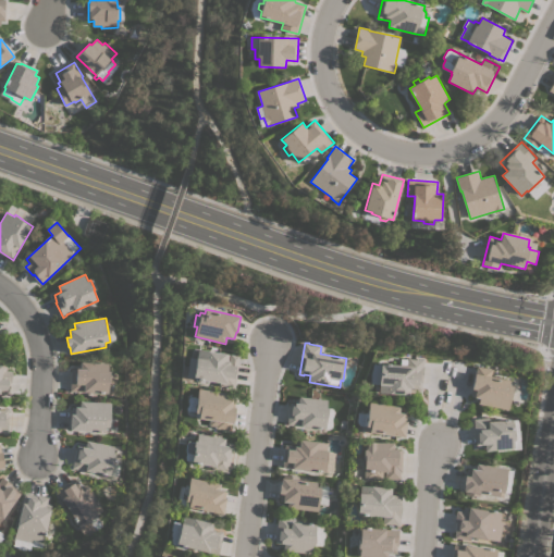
[(230,354),(229,360),(230,360),(231,354),(241,355),(236,388),(220,386),(220,382),(194,379),(194,378),(187,376),(189,357),(197,358),(198,349),(230,354)]
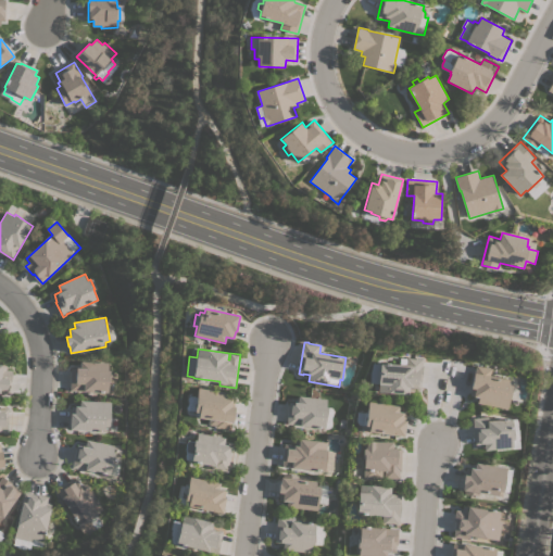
[(406,365),(407,357),(420,358),(420,357),(424,357),(423,365),(424,365),(423,382),(422,382),(422,390),(417,389),(417,388),(411,388),(410,394),(379,392),(379,384),(378,384),(380,363),(406,365)]
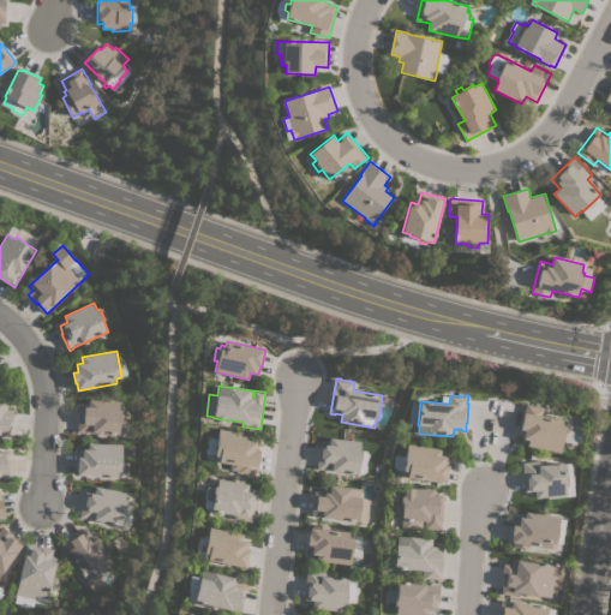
[(79,431),(81,407),(90,407),(90,399),(121,401),(121,410),(124,410),(124,412),(125,415),(125,419),(124,421),(123,434),(79,431)]
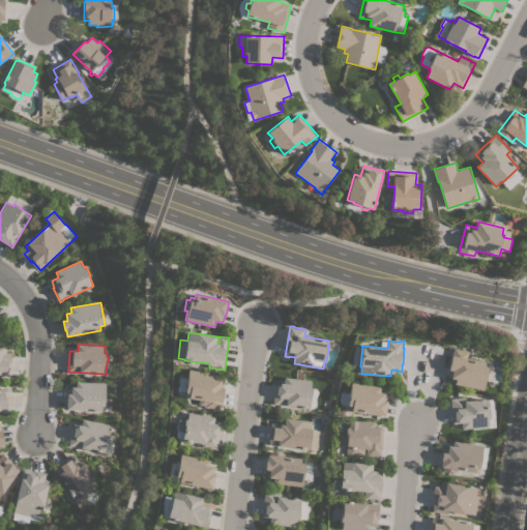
[(0,347),(7,348),(7,352),(12,353),(12,363),(11,363),(10,376),(0,375),(0,347)]
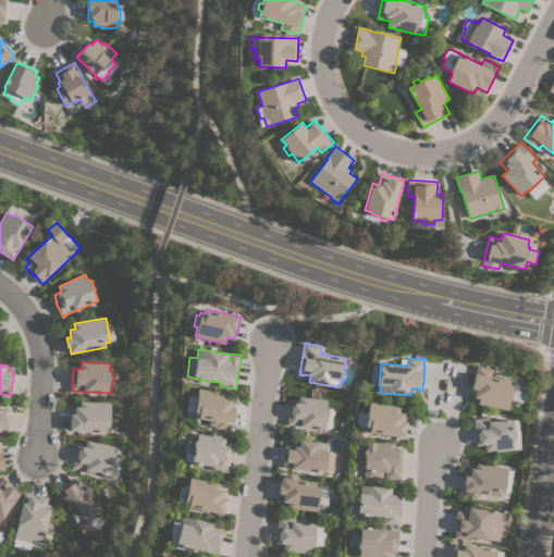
[(479,404),(480,398),(471,396),(478,366),(493,369),(492,376),(511,380),(509,385),(514,386),(509,410),(479,404)]
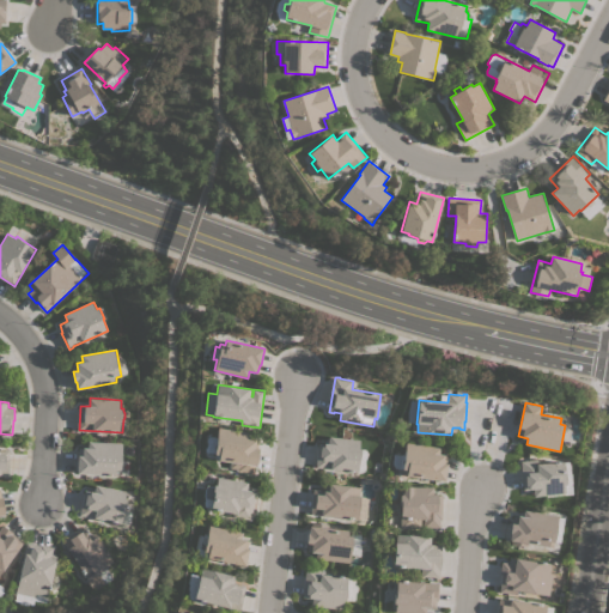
[(253,432),(251,438),(260,439),(259,448),(260,448),(257,466),(256,474),(238,472),(238,469),(231,468),(231,462),(219,460),(219,455),(214,454),(218,428),(253,432)]
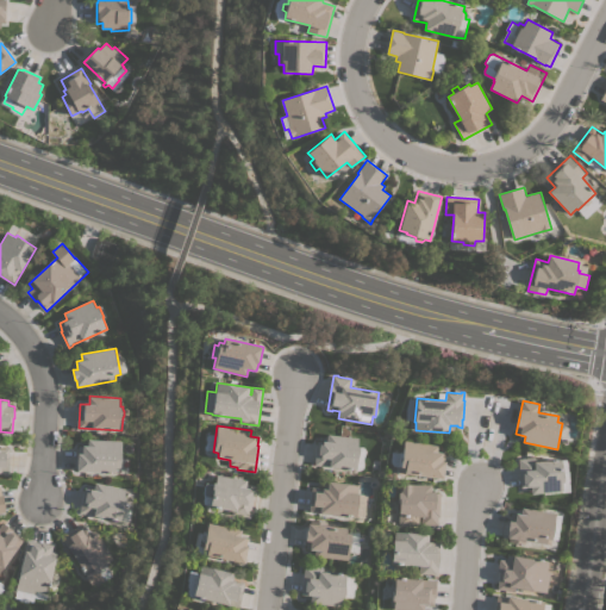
[(360,437),(358,446),(361,446),(360,458),(358,458),(357,470),(316,465),(318,440),(328,441),(328,434),(360,437)]
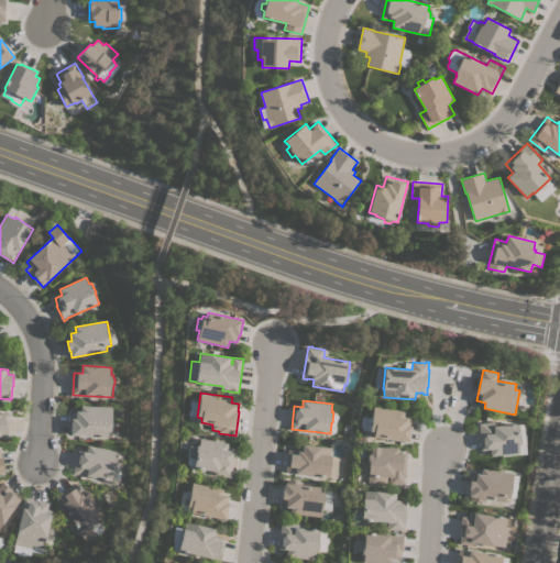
[(114,407),(113,432),(108,432),(108,437),(72,434),(73,418),(74,418),(74,411),(81,411),(83,405),(114,407)]
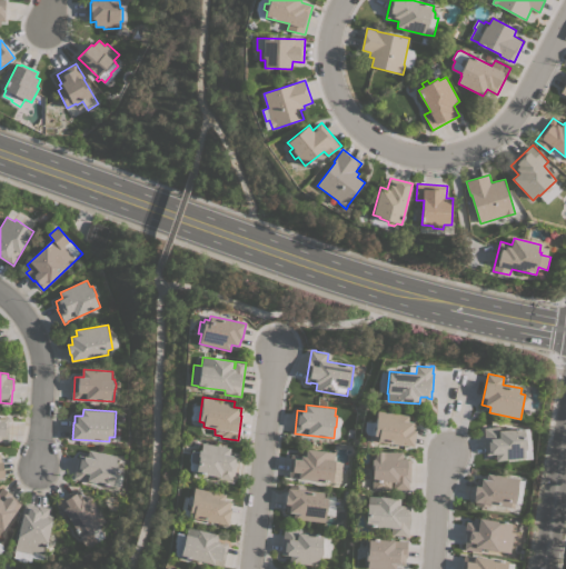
[(409,415),(408,421),(416,422),(416,430),(417,430),(415,447),(375,441),(374,439),(375,436),(373,436),(375,422),(376,422),(378,410),(409,415)]
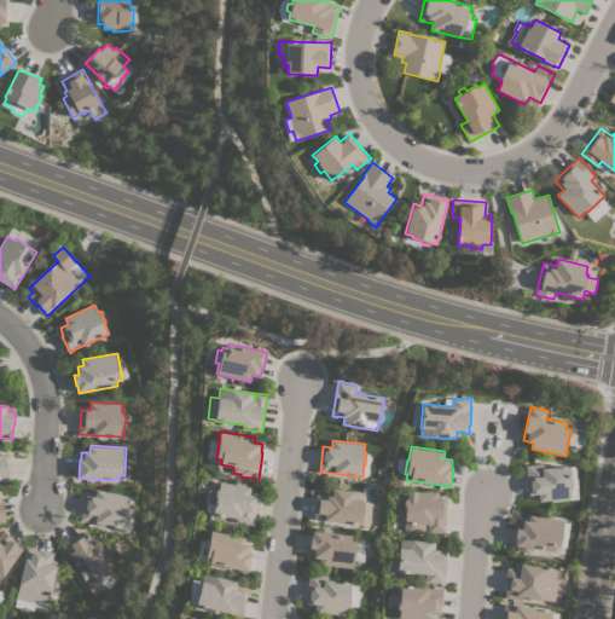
[(0,455),(6,455),(6,453),(11,453),(10,482),(6,481),(6,480),(0,479),(0,455)]
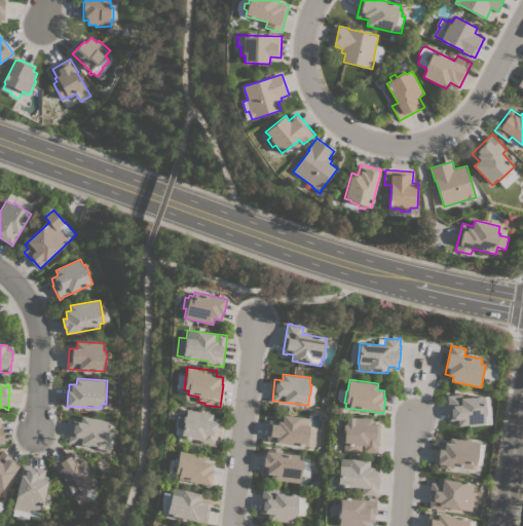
[(459,426),(459,419),(450,420),(448,396),(463,393),(463,399),(484,396),(486,407),(487,407),(488,416),(485,416),(486,423),(459,426)]
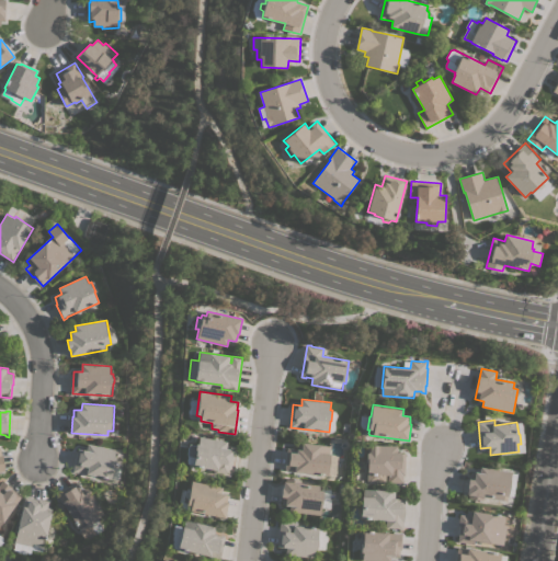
[(228,442),(227,448),(236,449),(230,476),(214,473),(215,469),(194,466),(195,457),(189,456),(188,453),(189,447),(191,444),(196,445),(196,444),(198,444),(200,436),(228,442)]
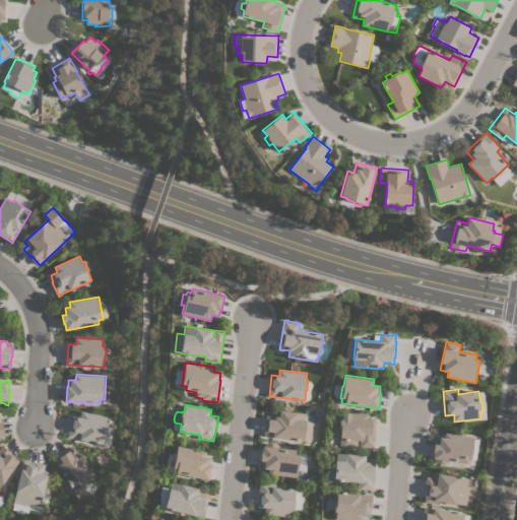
[(309,440),(305,440),(305,441),(265,436),(267,414),(277,415),(278,409),(307,413),(306,420),(308,420),(306,430),(310,431),(309,440)]
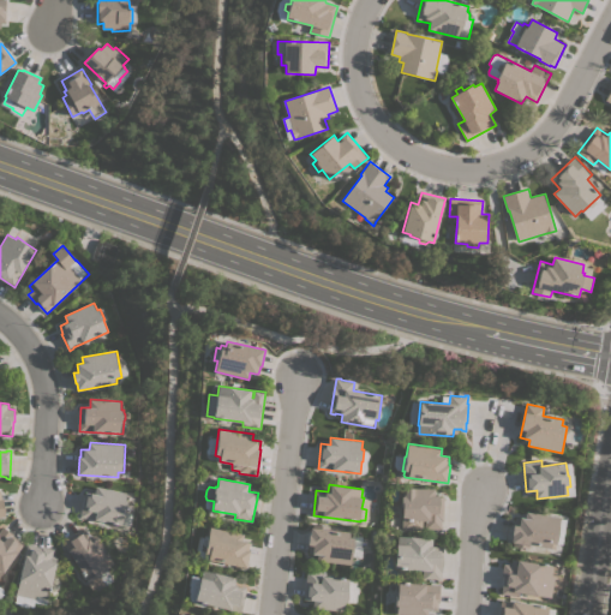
[(129,493),(127,501),(130,501),(127,513),(126,513),(123,525),(82,517),(88,491),(94,493),(94,494),(96,494),(97,487),(129,493)]
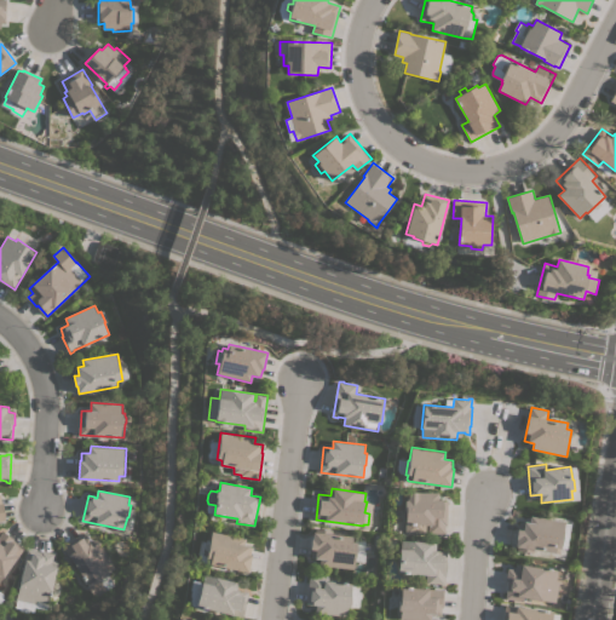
[(448,526),(447,526),(447,534),(430,534),(430,524),(427,524),(427,534),(406,534),(407,511),(406,511),(406,500),(408,500),(409,492),(439,492),(439,500),(449,500),(448,526)]
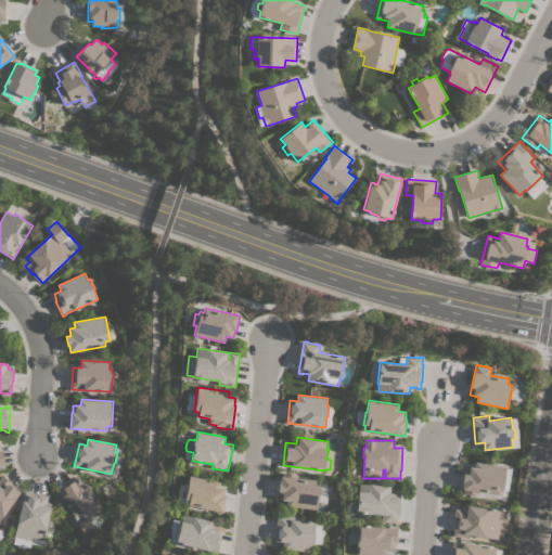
[(508,466),(502,495),(499,494),(499,495),(479,492),(479,495),(465,493),(465,490),(463,490),(464,483),(463,482),(464,474),(465,474),(466,466),(475,467),(476,462),(508,466)]
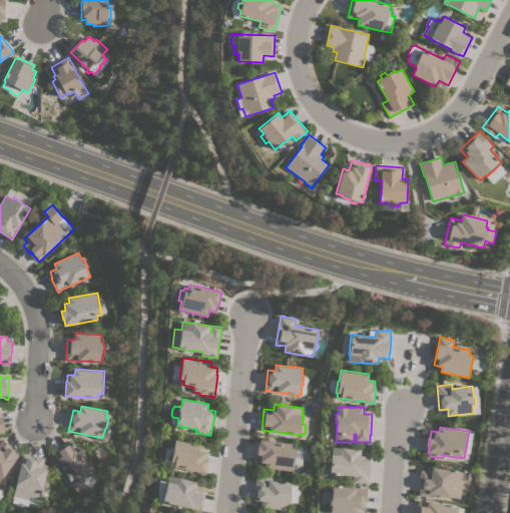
[(295,470),(266,468),(266,462),(262,462),(262,461),(259,461),(260,455),(258,455),(259,446),(260,446),(260,440),(263,440),(263,437),(276,438),(276,442),(293,443),(293,448),(297,449),(295,470)]
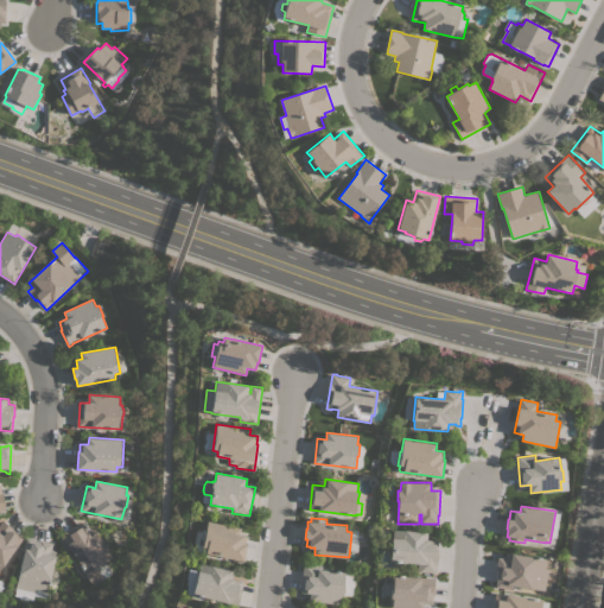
[(0,526),(4,520),(14,529),(14,530),(25,537),(18,548),(17,548),(0,571),(0,526)]
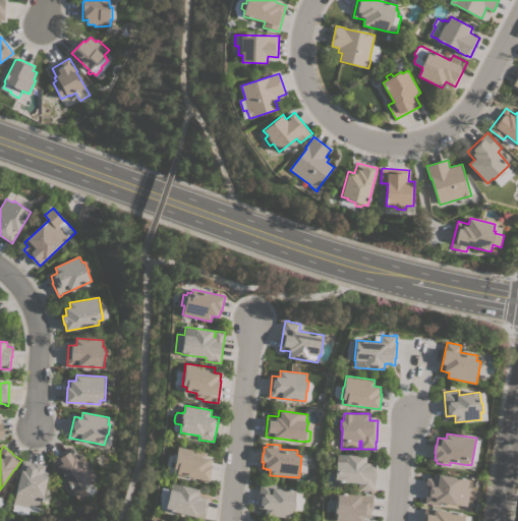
[(207,452),(206,458),(213,460),(212,466),(213,466),(210,481),(176,474),(177,470),(174,469),(174,468),(169,467),(172,456),(176,456),(178,446),(207,452)]
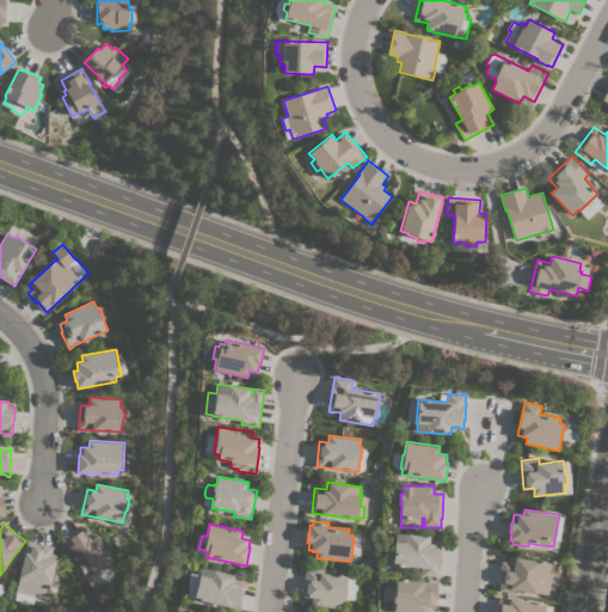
[(85,525),(92,536),(97,532),(116,561),(109,567),(116,577),(96,591),(63,539),(85,525)]
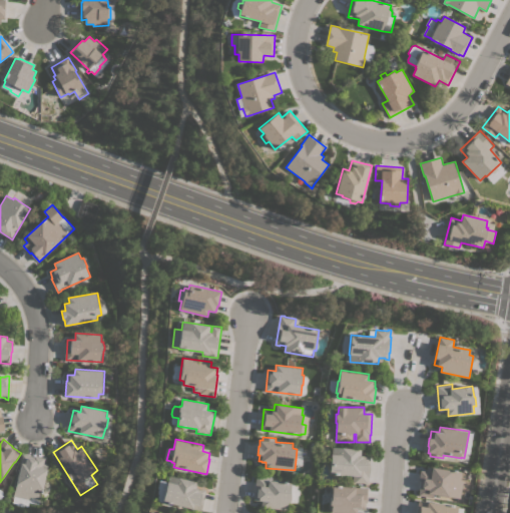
[(362,449),(361,455),(368,456),(368,455),(371,455),(371,462),(372,462),(371,477),(370,477),(370,484),(366,484),(366,483),(354,482),(354,475),(330,474),(332,454),(333,454),(333,447),(362,449)]
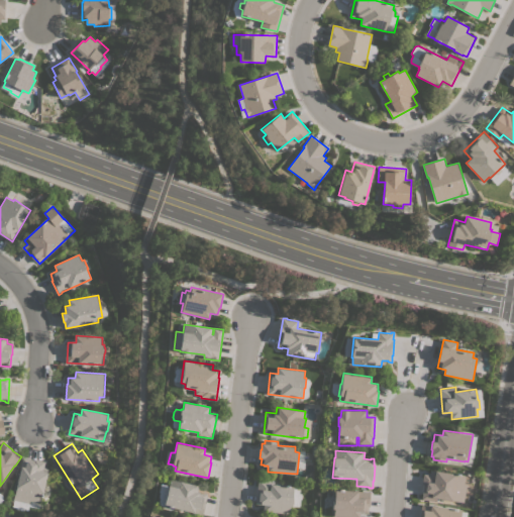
[(41,503),(32,501),(32,504),(14,499),(24,457),(35,460),(35,458),(46,461),(45,468),(49,469),(41,503)]
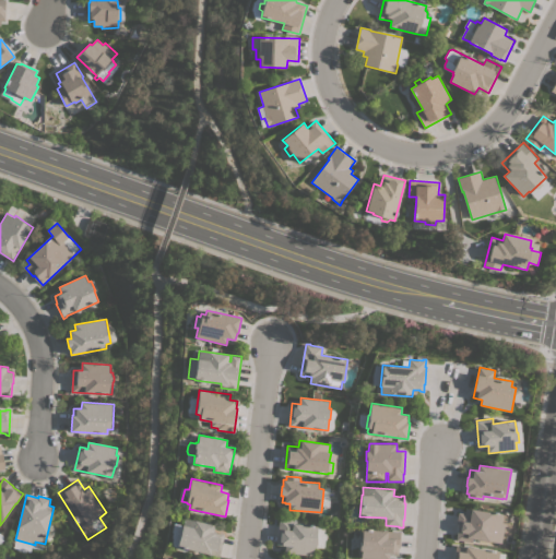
[(505,514),(503,524),(506,524),(503,544),(474,539),(473,543),(457,540),(460,524),(458,524),(460,512),(465,513),(466,508),(505,514)]
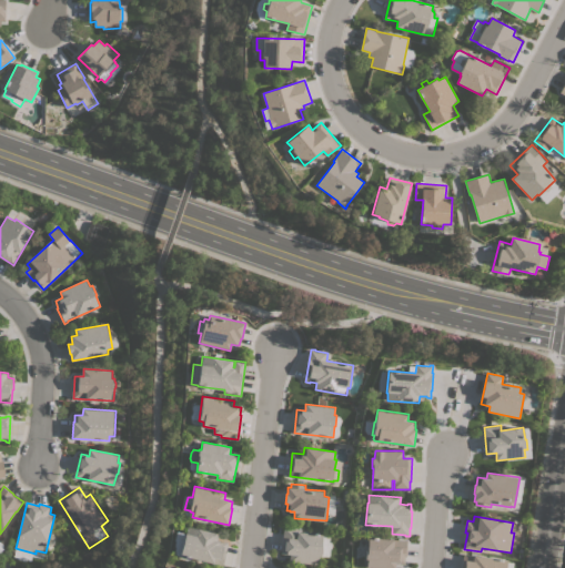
[(223,567),(220,566),(220,565),(175,555),(174,554),(175,548),(175,547),(175,546),(177,541),(175,540),(175,539),(177,531),(178,531),(187,534),(188,526),(198,529),(199,528),(219,534),(218,539),(229,541),(223,567)]
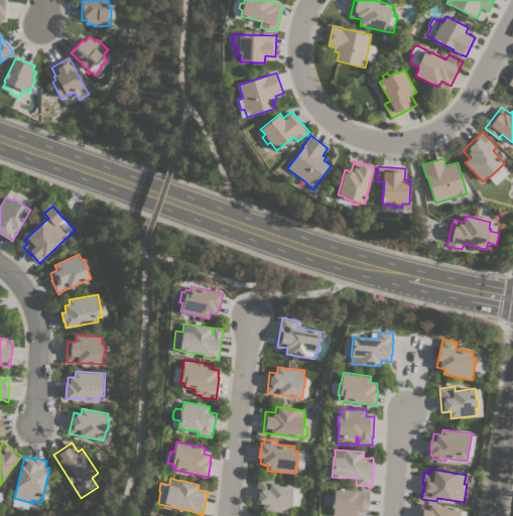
[(259,479),(274,480),(274,484),(293,486),(292,496),(293,496),(292,506),(290,505),(290,513),(263,510),(264,504),(261,504),(261,503),(256,503),(259,479)]
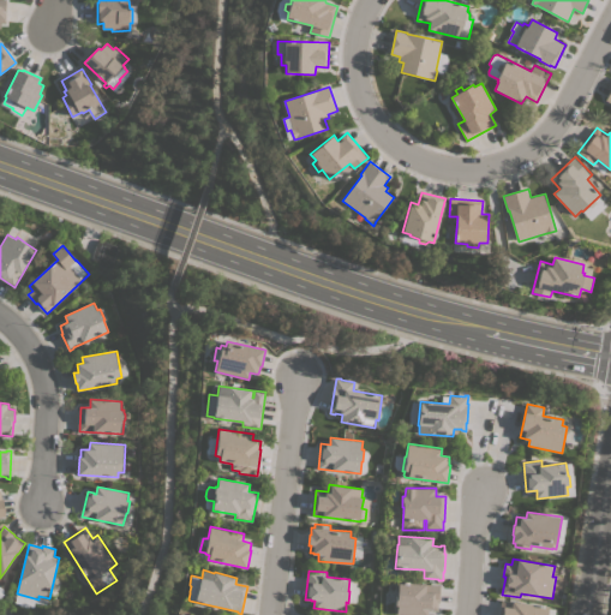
[(413,614),(397,614),(399,605),(395,605),(396,595),(397,595),(399,581),(438,585),(438,584),(442,584),(441,603),(439,603),(438,610),(430,610),(429,614),(413,614)]
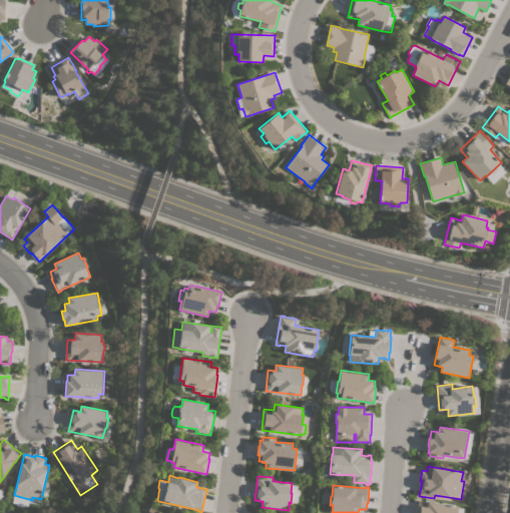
[(418,512),(420,500),(459,506),(457,512),(418,512)]
